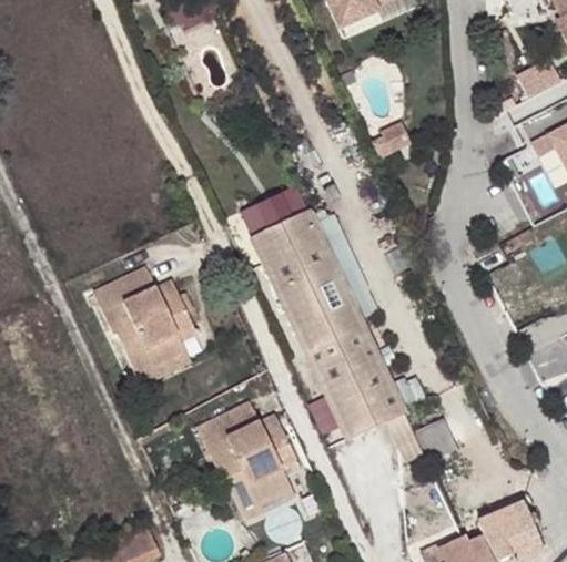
[(186,0),(171,7),(179,26),(219,9),(214,0),(186,0)]
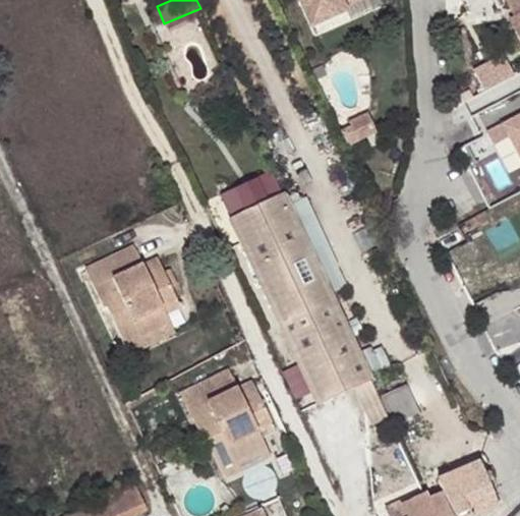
[(300,0),(314,33),(350,17),(348,13),(345,6),(359,0),(300,0)]
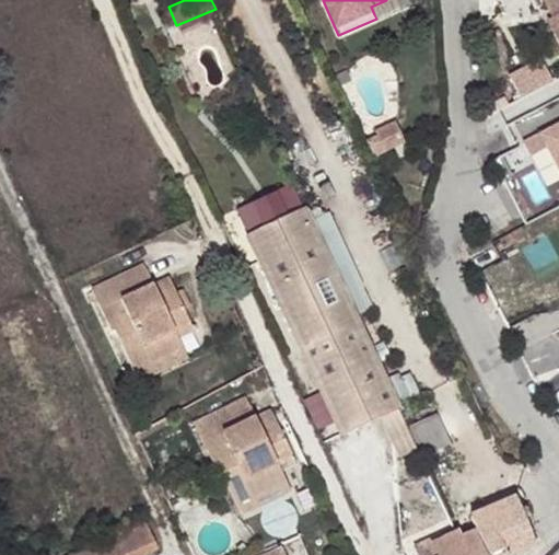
[(386,0),(371,7),(374,14),(407,0),(386,0)]
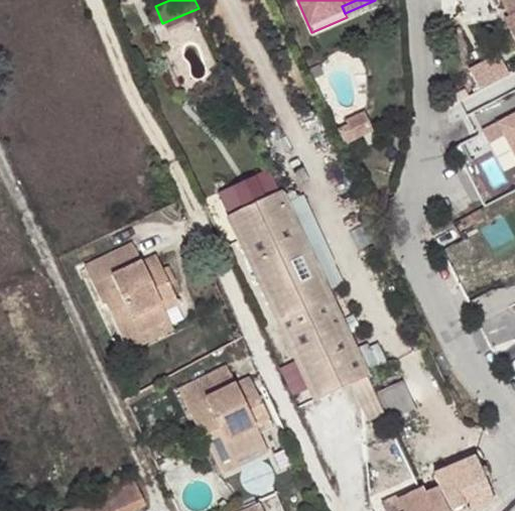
[(504,0),(513,17),(514,16),(514,3),(513,0),(504,0)]
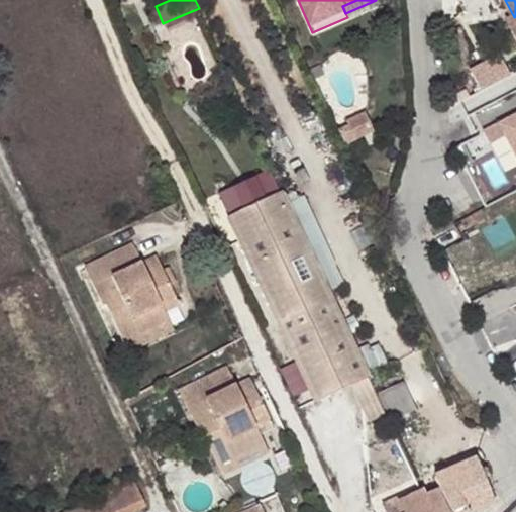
[(499,50),(468,66),(479,89),(510,74),(499,50)]
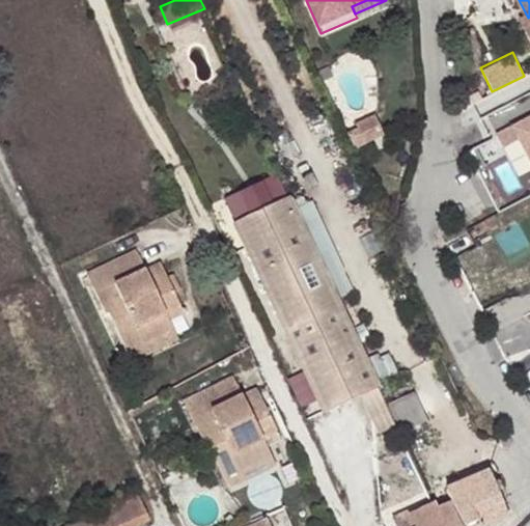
[(529,114),(511,125),(512,127),(522,122),(529,137),(529,114)]
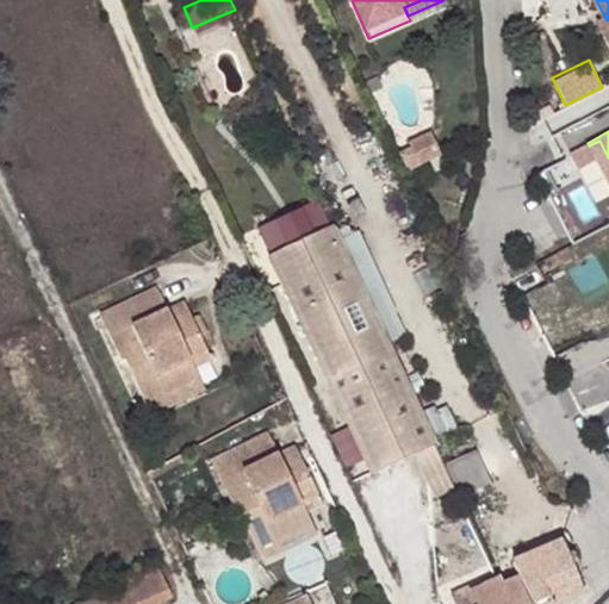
[(435,136),(412,147),(424,170),(446,161),(435,136)]
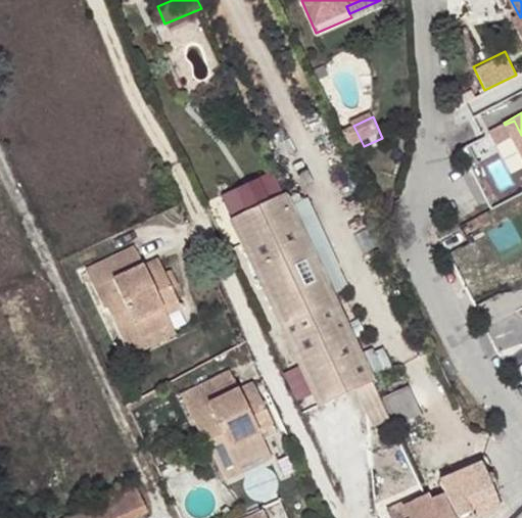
[(505,125),(504,123),(460,144),(469,161),(512,139),(505,125)]
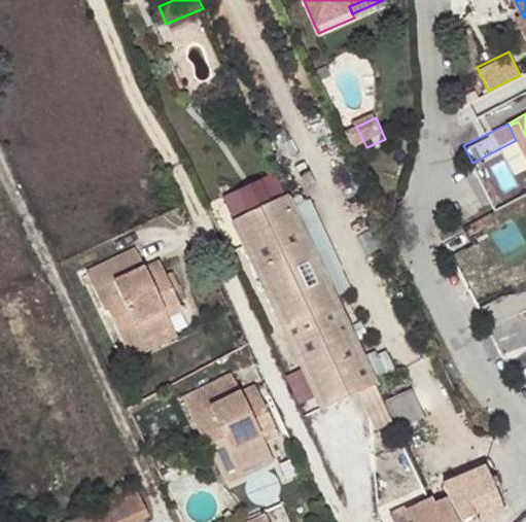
[(287,193),(235,215),(277,305),(323,405),(360,388),(366,401),(381,393),(351,332),(297,216),(287,193)]
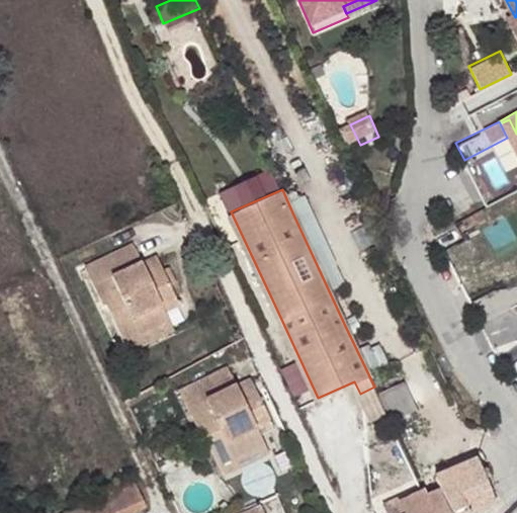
[(108,305),(126,344),(170,322),(162,306),(177,297),(172,286),(164,271),(157,256),(143,263),(135,245),(87,267),(103,306),(108,305)]
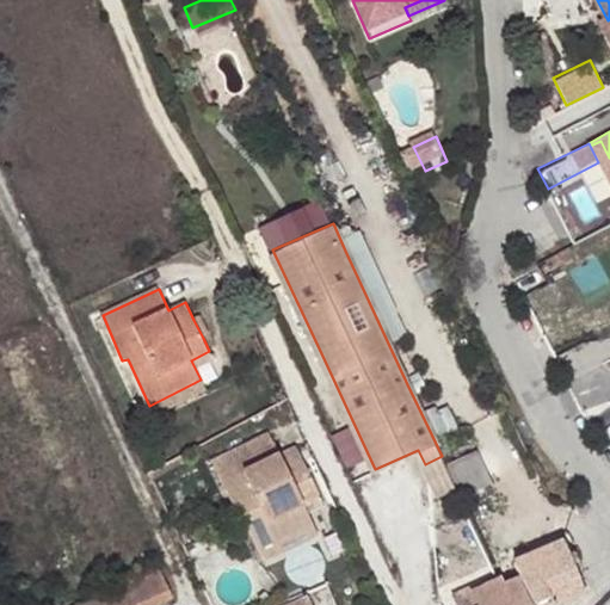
[(201,316),(193,320),(203,338),(210,334),(201,316)]
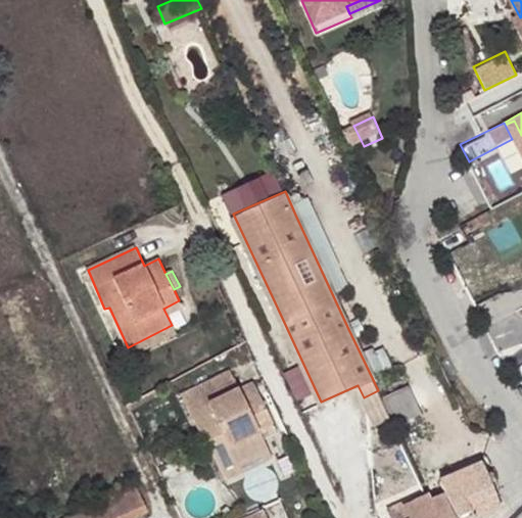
[(172,325),(128,347),(132,358),(176,335),(172,325)]
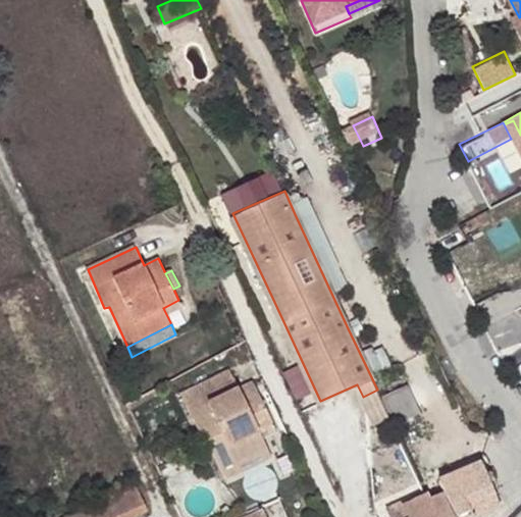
[(206,430),(223,469),(269,447),(261,430),(274,423),(255,381),(243,388),(235,369),(187,392),(202,430),(206,430)]
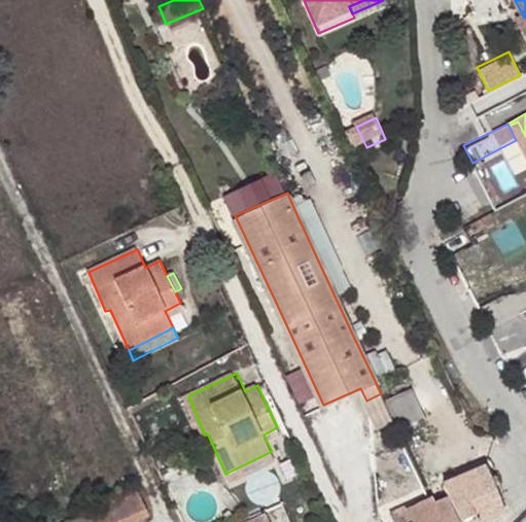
[(413,387),(386,399),(398,426),(425,414),(413,387)]
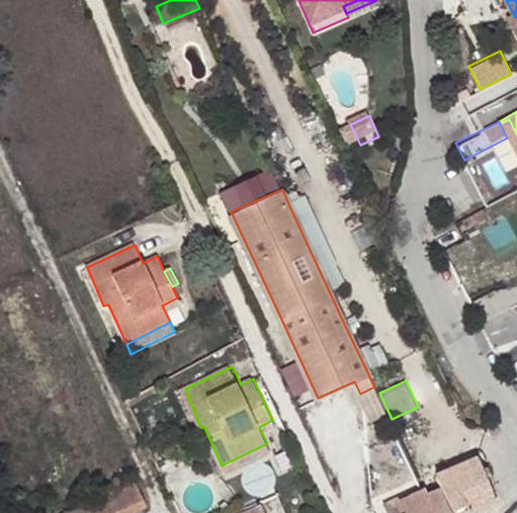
[(386,412),(374,387),(360,394),(371,418),(386,412)]
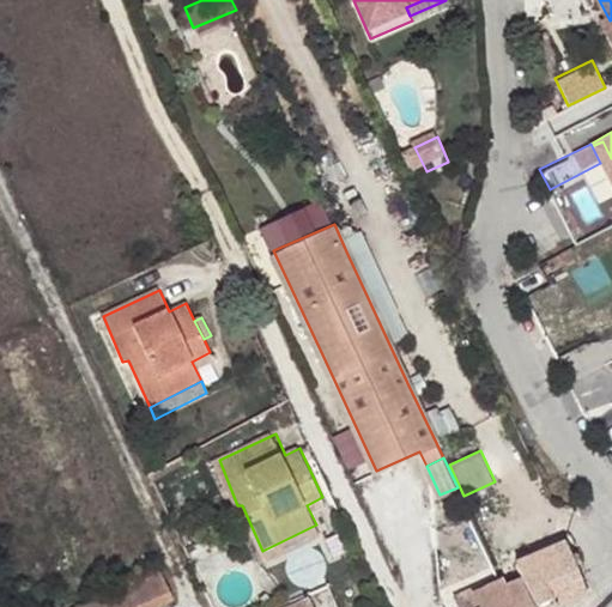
[(316,524),(262,551),(267,562),(321,536),(316,524)]
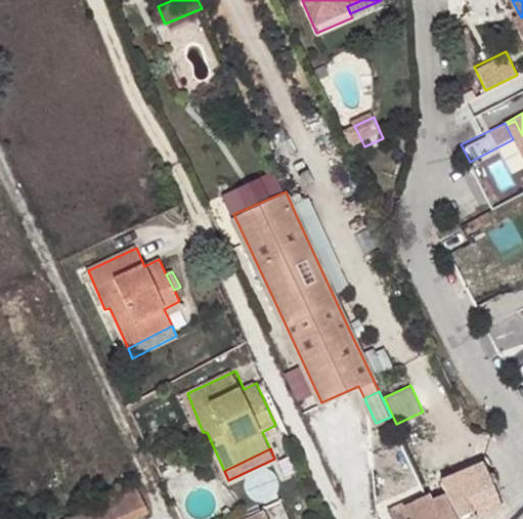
[(442,478),(447,492),(449,491),(459,515),(471,510),(475,518),(476,518),(503,507),(482,461),(442,478)]
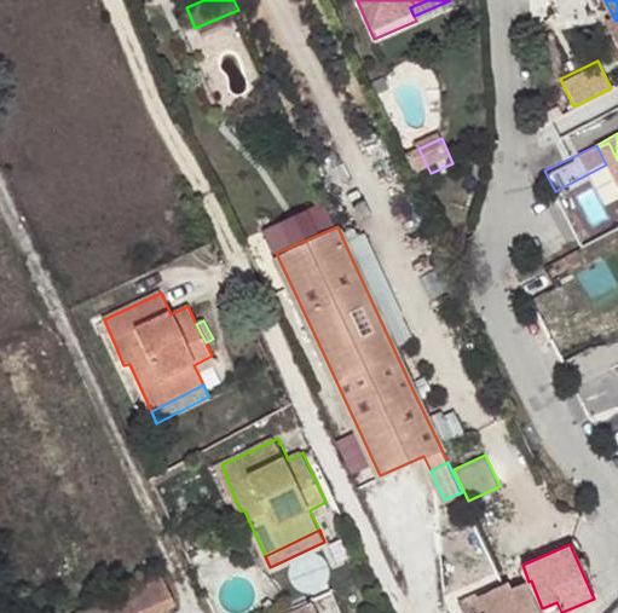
[(163,573),(75,612),(152,612),(177,602),(163,573)]
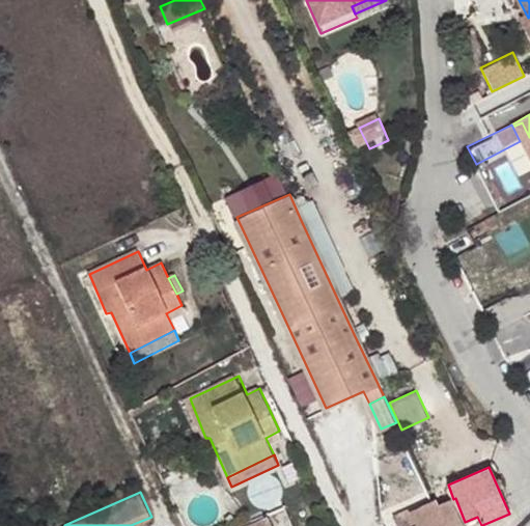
[(455,498),(453,499),(437,506),(434,500),(396,518),(400,525),(483,525),(482,525),(481,525),(477,517),(465,522),(455,498)]
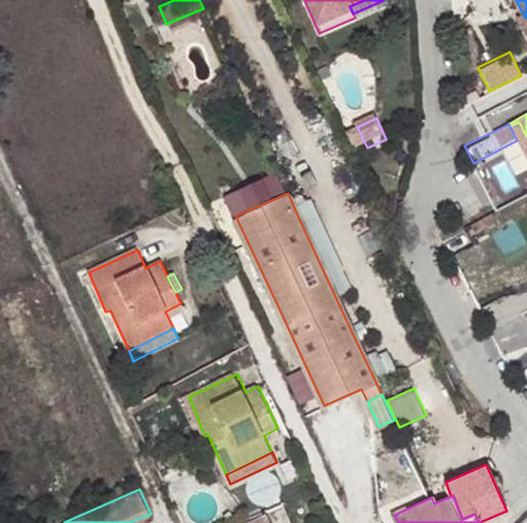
[(23,510),(3,517),(4,522),(14,522),(27,519),(23,510)]
